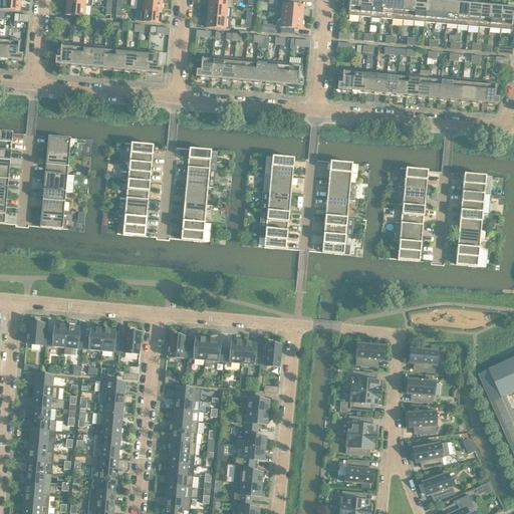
[(0,0),(0,9),(19,11),(19,9),(20,4),(19,4),(19,0),(0,0)]
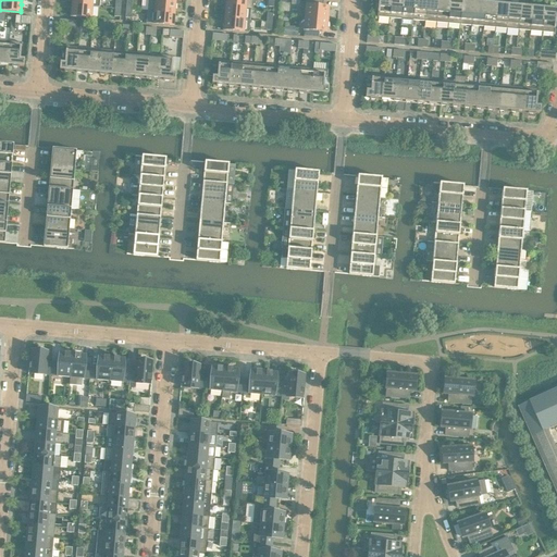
[(175,2),(148,0),(147,12),(155,13),(155,12),(174,14),(174,9),(175,10),(175,4),(175,2)]
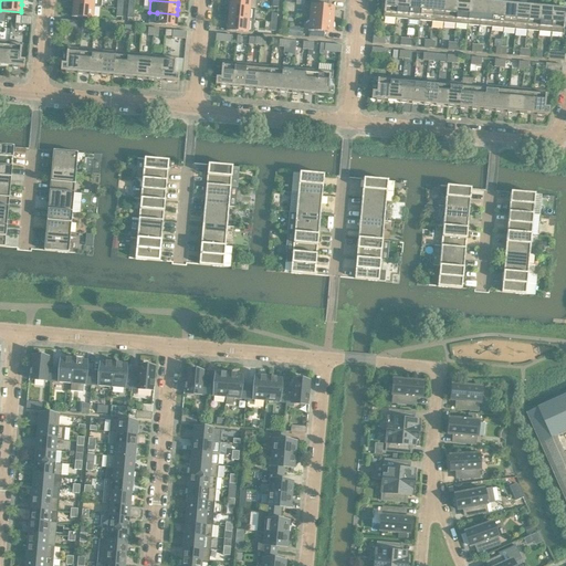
[(229,0),(229,4),(230,4),(230,7),(249,9),(249,10),(254,10),(257,10),(258,0),(229,0)]
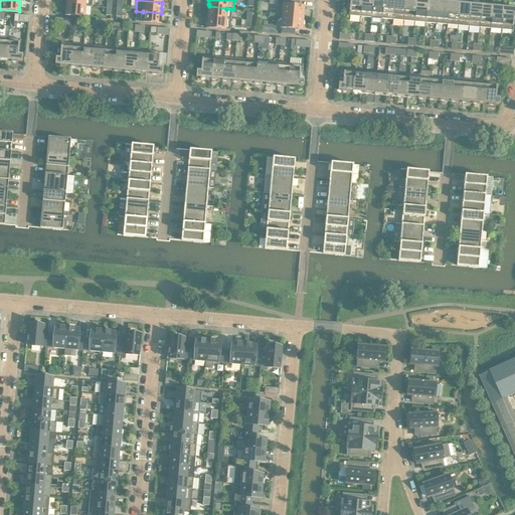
[(298,7),(299,1),(292,0),(283,0),(282,17),(303,18),(303,16),(304,12),(303,12),(304,7),(298,7)]
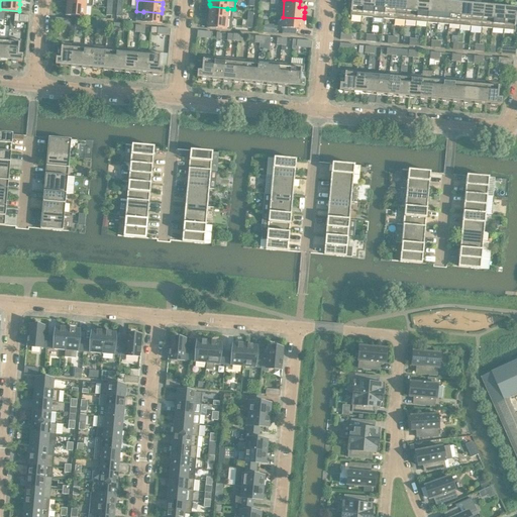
[(346,0),(347,0),(351,1),(350,16),(360,17),(362,0),(346,0)]
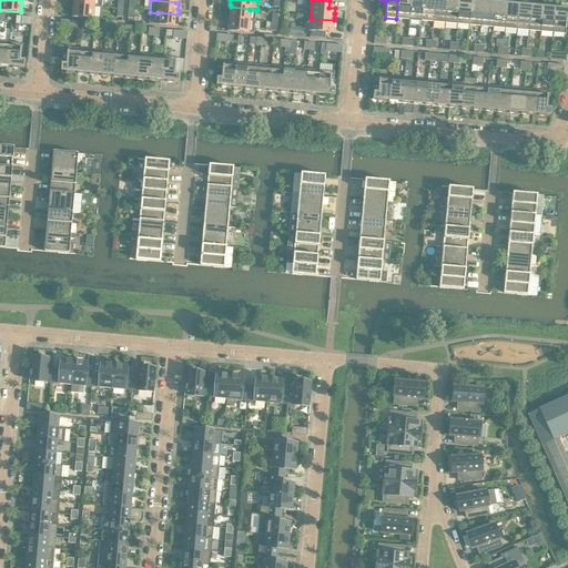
[(397,0),(396,19),(408,20),(409,0),(397,0)]
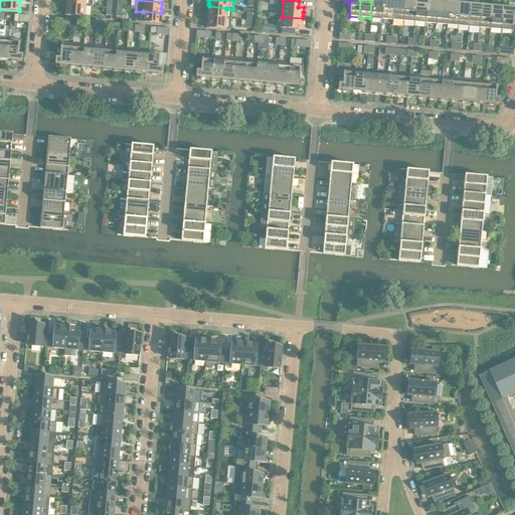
[(371,0),(370,18),(381,19),(382,0),(371,0)]
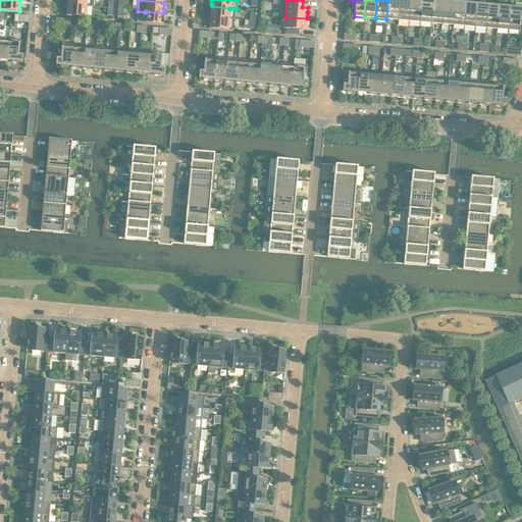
[(387,0),(386,19),(398,20),(399,0),(387,0)]
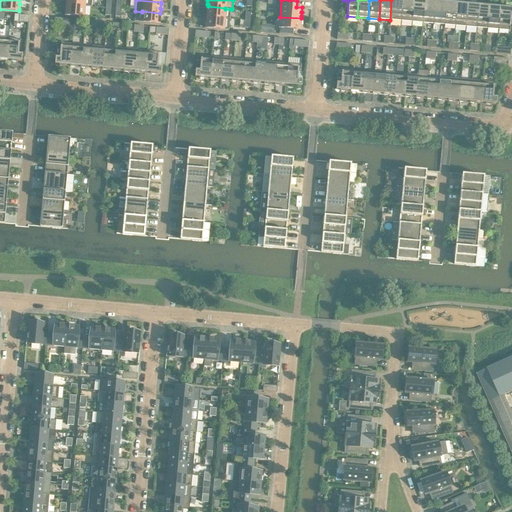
[(391,0),(390,20),(400,21),(402,0),(391,0)]
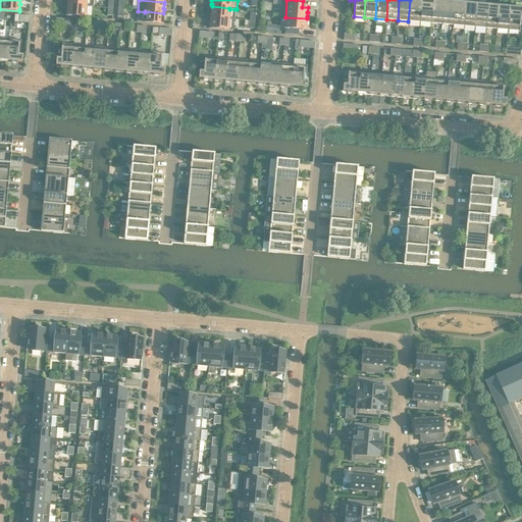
[(410,0),(408,21),(419,22),(421,0),(410,0)]
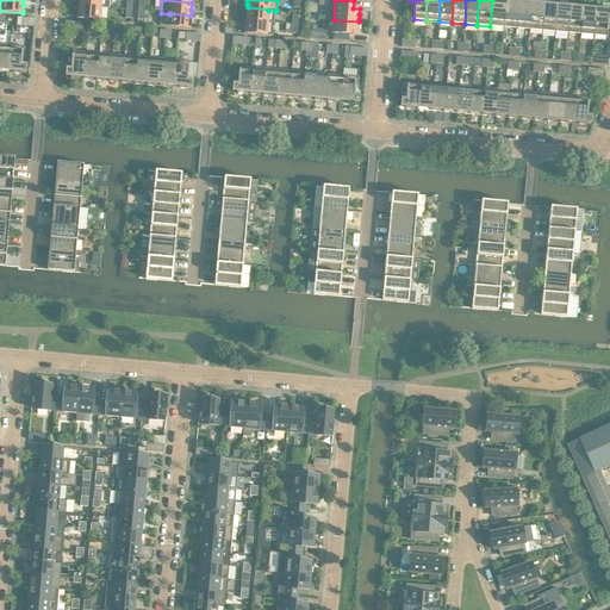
[(492,0),(490,26),(503,27),(505,1),(500,0),(499,0),(492,0)]
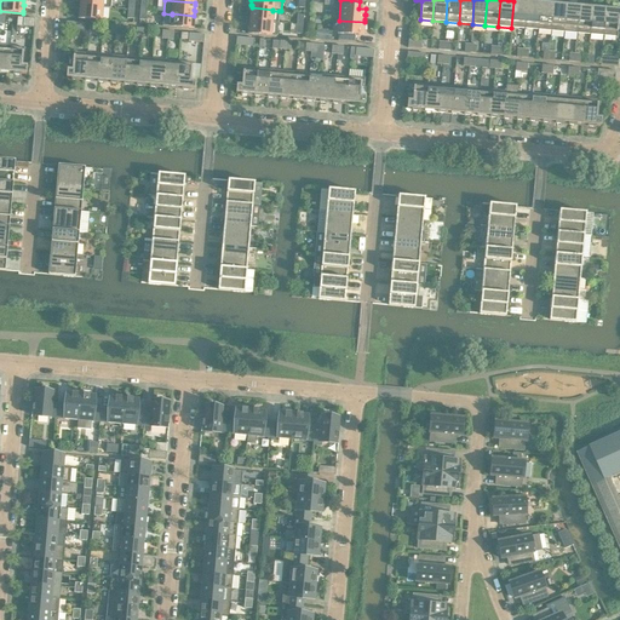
[(518,0),(514,0),(514,1),(511,28),(524,29),(527,3),(521,1),(521,0),(518,0)]
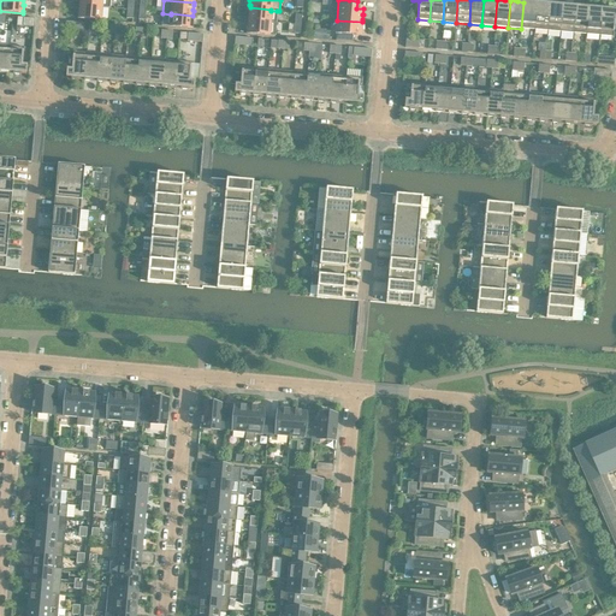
[(523,1),(523,3),(521,29),(534,30),(537,4),(531,3),(531,1),(523,1)]
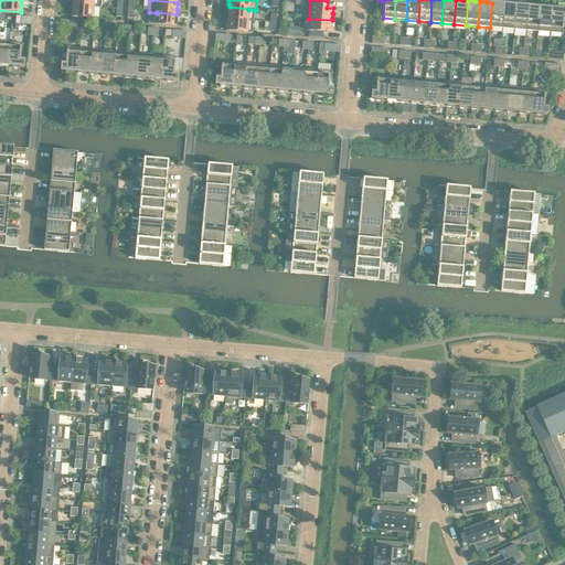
[(492,2),(492,3),(490,28),(501,29),(503,4),(499,3),(499,2),(492,2)]
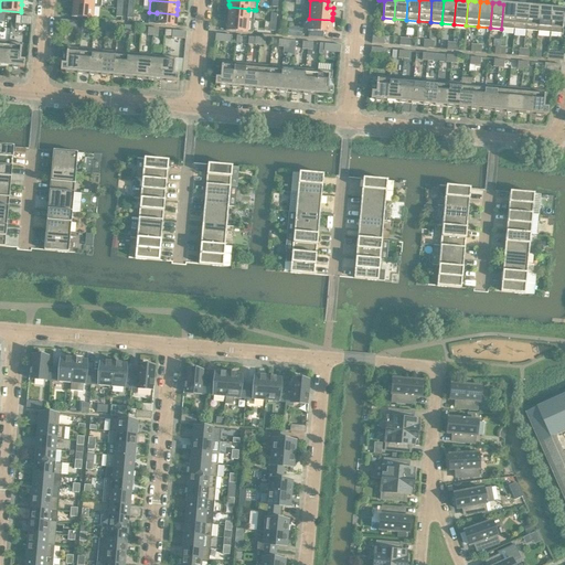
[(504,3),(503,4),(501,29),(513,30),(515,6),(511,4),(511,3),(504,3)]
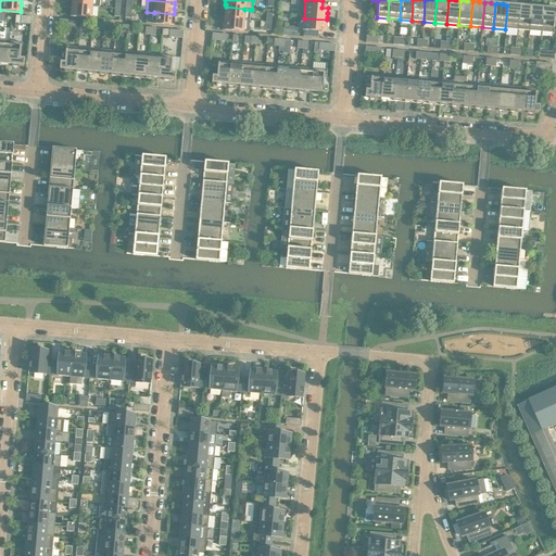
[(72,9),(71,14),(72,14),(72,17),(90,19),(91,7),(73,4),(72,9)]
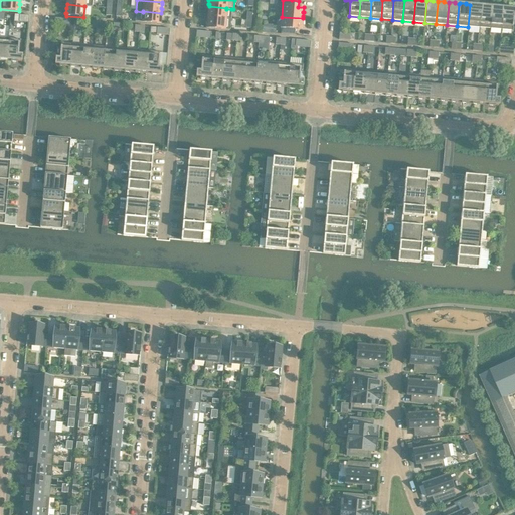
[(470,4),(470,5),(468,27),(479,27),(481,6),(477,5),(477,4),(470,4)]
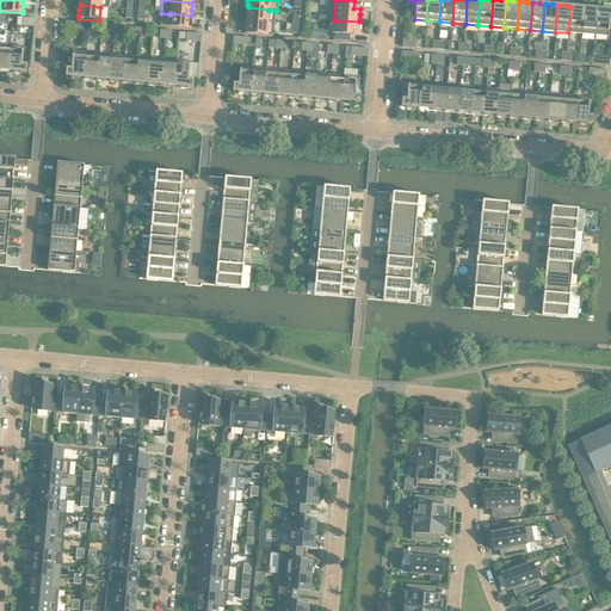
[(571,5),(571,7),(568,32),(581,34),(584,8),(578,7),(578,6),(571,5)]
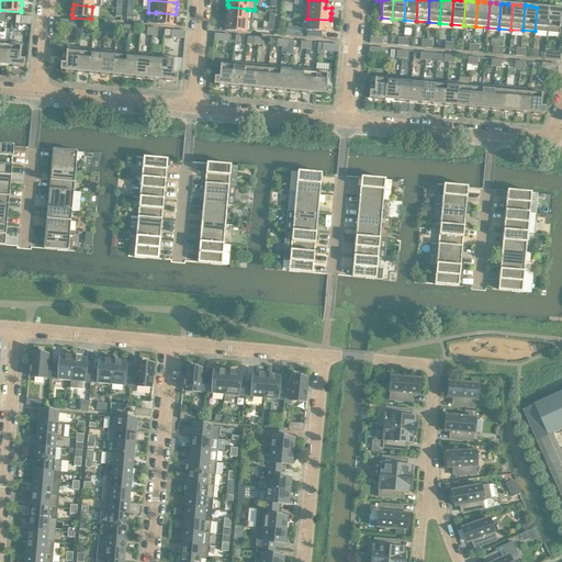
[(537,6),(537,8),(535,31),(547,32),(549,9),(543,8),(543,7),(537,6)]
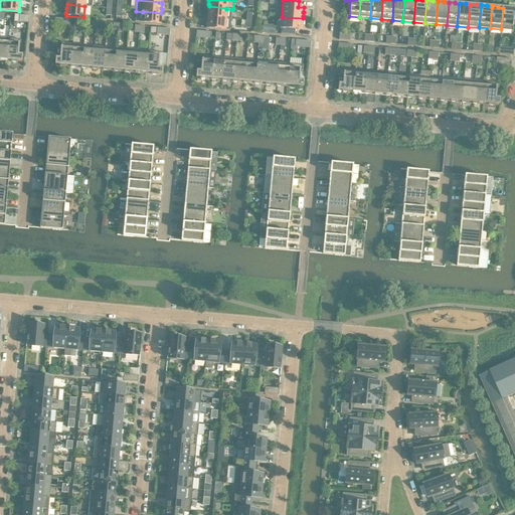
[(208,8),(208,13),(208,17),(225,19),(230,19),(231,9),(226,9),(226,8),(209,6),(208,8)]
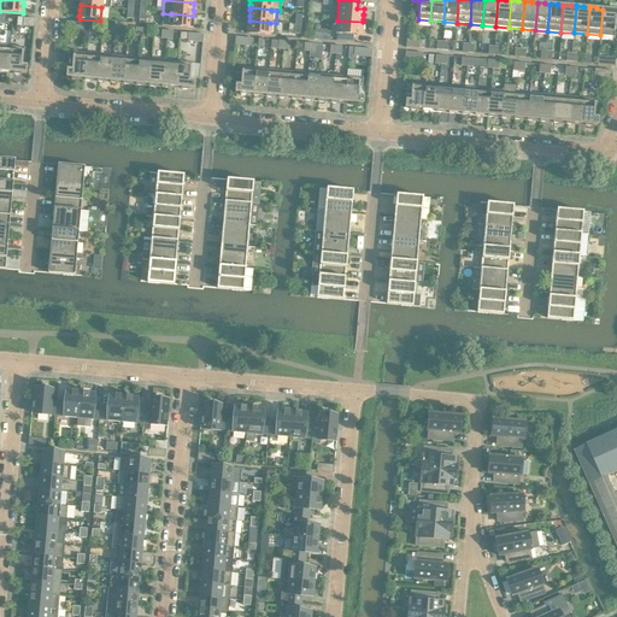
[(609,10),(603,10),(600,35),(613,36),(616,18),(616,10),(616,11),(616,9),(609,9),(609,10)]
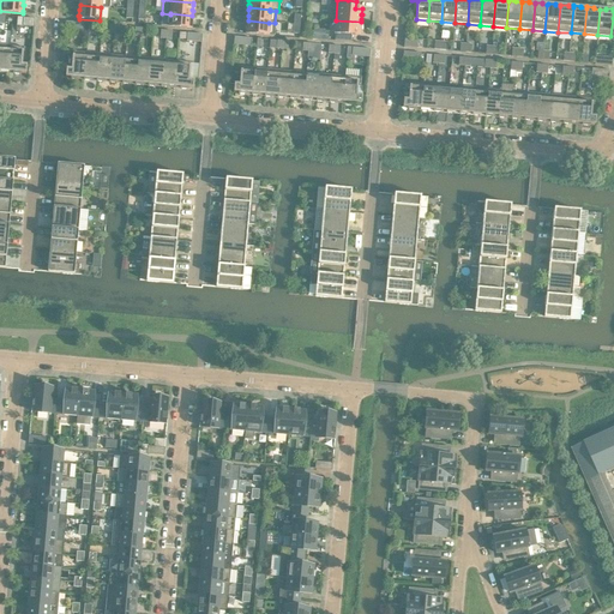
[(192,20),(191,20),(192,16),(170,13),(170,14),(162,13),(161,26),(191,29),(191,25),(192,25),(192,20)]
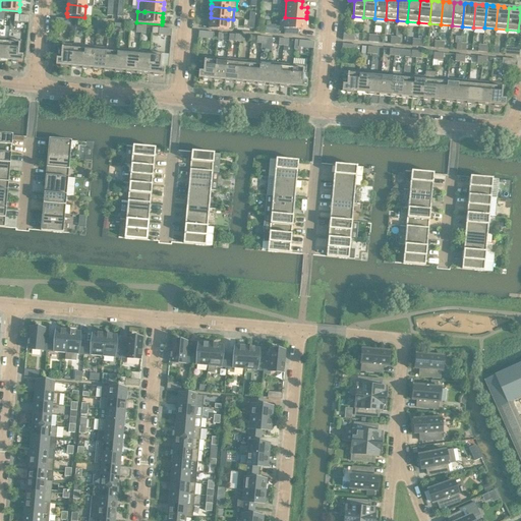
[(29,16),(14,15),(14,22),(29,23),(29,16)]
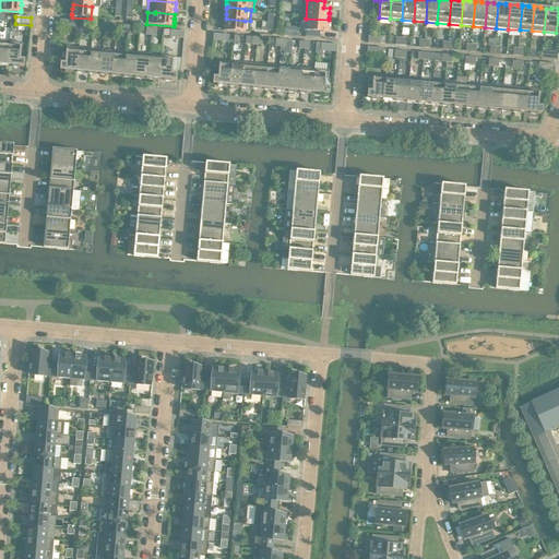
[(225,23),(224,28),(225,28),(225,31),(249,33),(250,21),(245,21),(226,19),(225,23)]
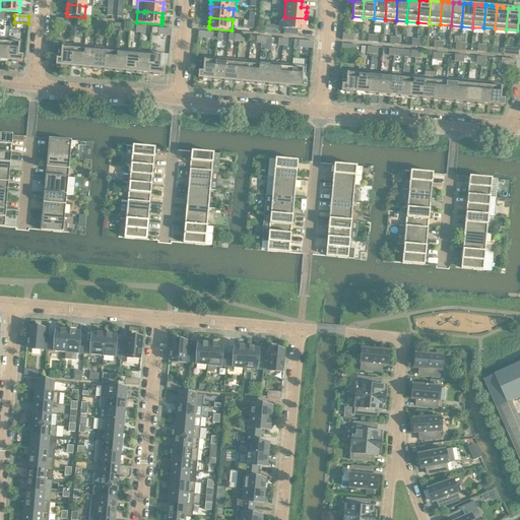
[(306,18),(284,17),(283,35),(299,36),(299,29),(305,30),(305,25),(306,21),(305,20),(306,18)]
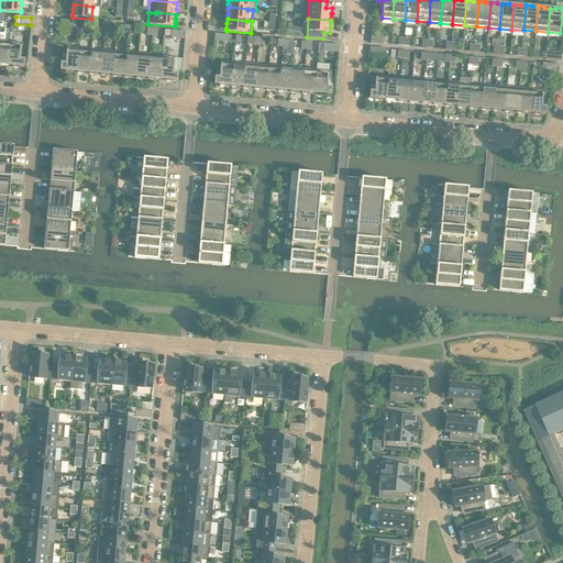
[(77,22),(61,20),(61,28),(76,29),(77,22)]
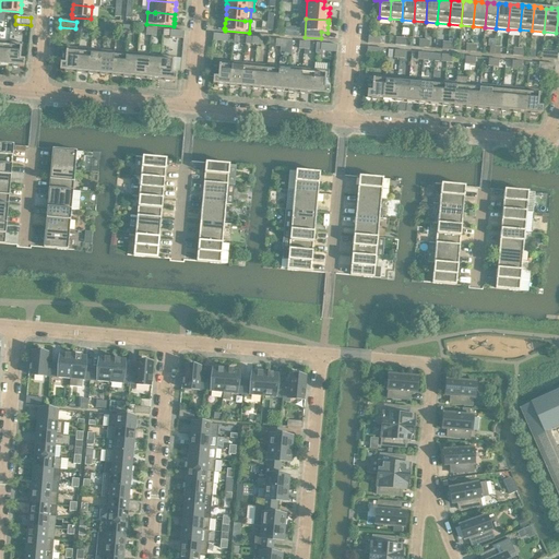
[(213,34),(213,42),(228,43),(229,35),(213,34)]
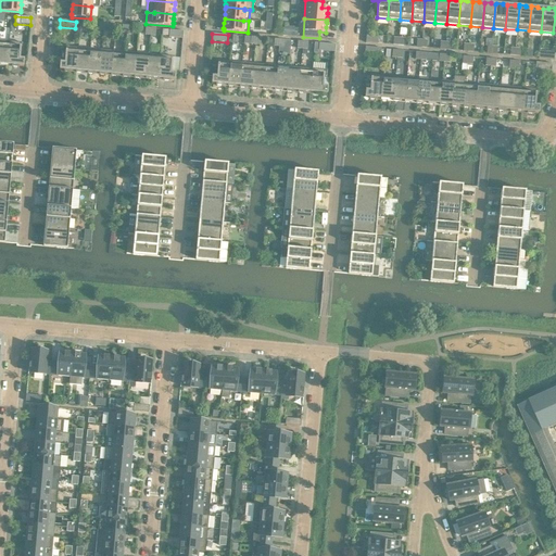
[(382,37),(366,36),(366,43),(381,45),(382,37)]
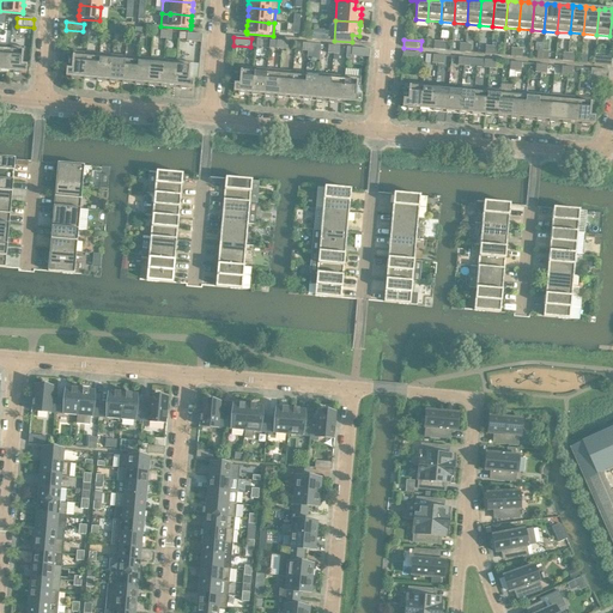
[(0,44),(0,71),(0,72),(7,73),(7,72),(10,46),(0,44)]
